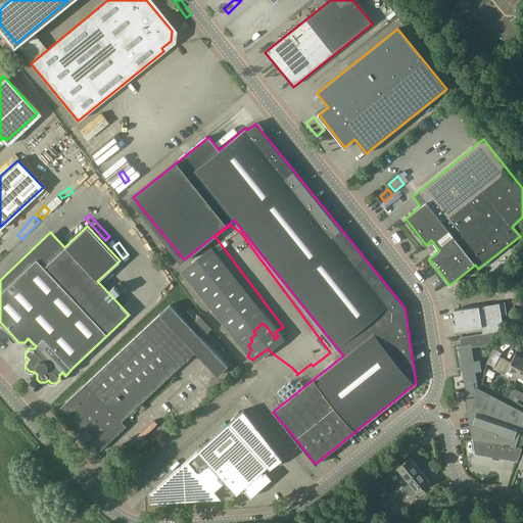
[(504,330),(502,316),(506,316),(505,302),(454,310),(455,324),(454,324),(455,331),(481,327),(482,333),(504,330)]
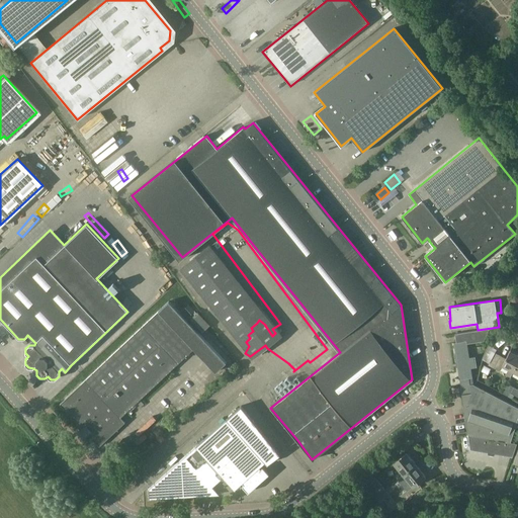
[(222,363),(225,363),(225,359),(207,331),(207,327),(197,312),(184,320),(176,319),(170,310),(169,322),(166,324),(161,316),(168,311),(163,304),(154,310),(159,318),(161,319),(167,328),(167,332),(166,332),(166,342),(167,344),(167,350),(176,364),(193,353),(204,370),(210,370),(222,363)]
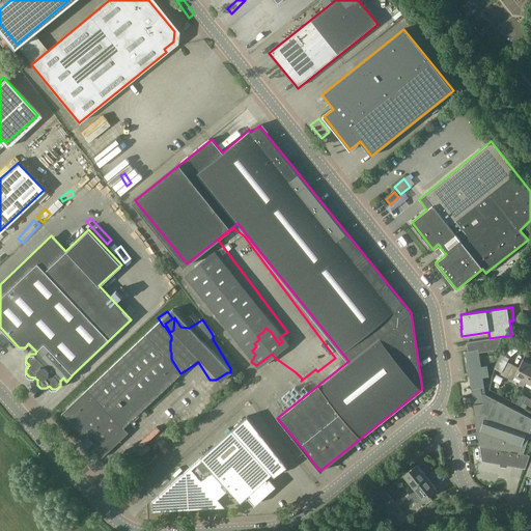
[(501,338),(466,342),(468,352),(465,352),(467,362),(468,362),(470,376),(469,376),(471,389),(483,387),(482,378),(488,376),(486,366),(480,366),(478,350),(496,347),(501,338)]
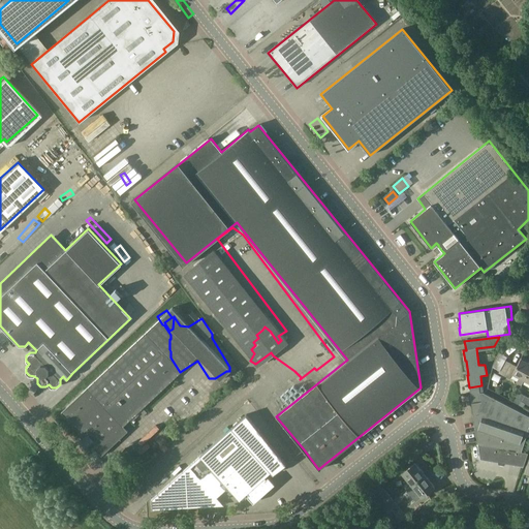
[(417,340),(422,367),(431,366),(428,339),(417,340)]
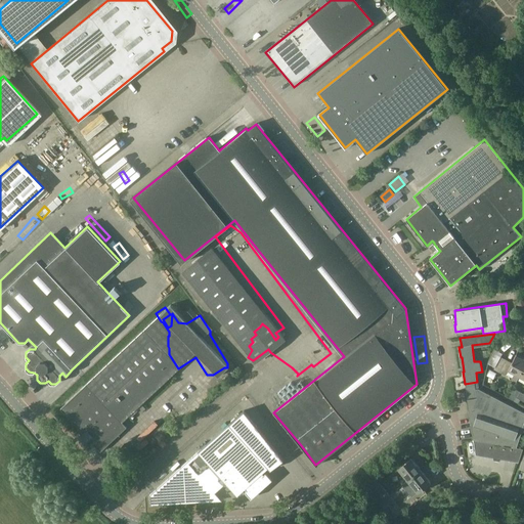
[(518,377),(523,365),(523,359),(516,355),(512,362),(495,354),(490,364),(495,367),(494,370),(505,376),(508,370),(518,377)]
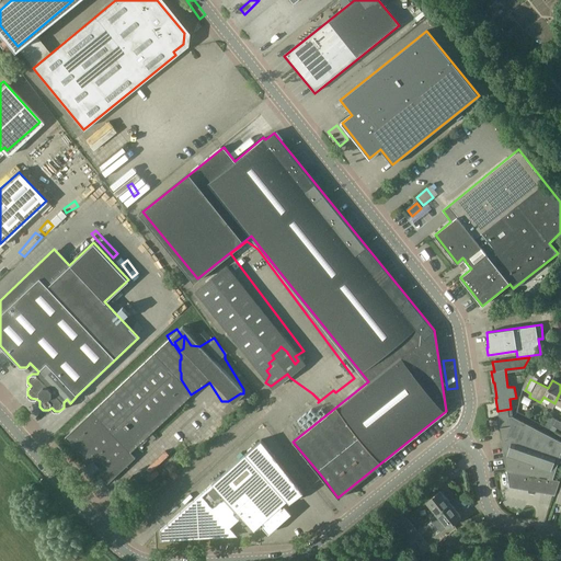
[(180,384),(169,393),(183,408),(192,398),(180,384)]
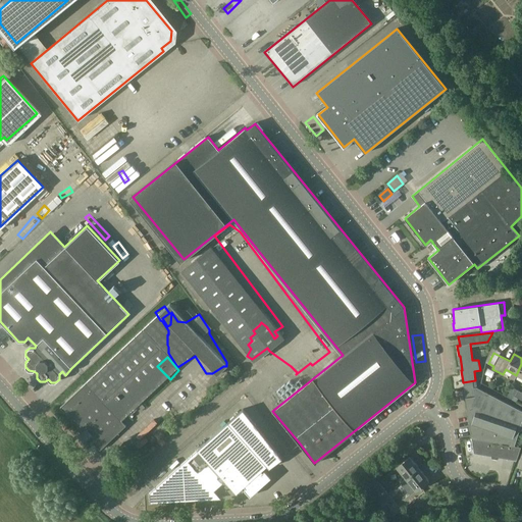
[(187,377),(177,387),(192,402),(200,392),(187,377)]
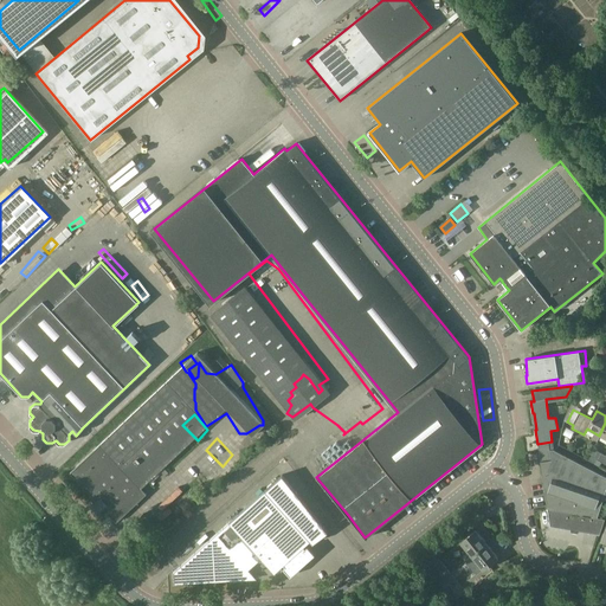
[(598,516),(605,489),(605,476),(554,450),(552,442),(537,444),(539,452),(548,508),(598,516)]
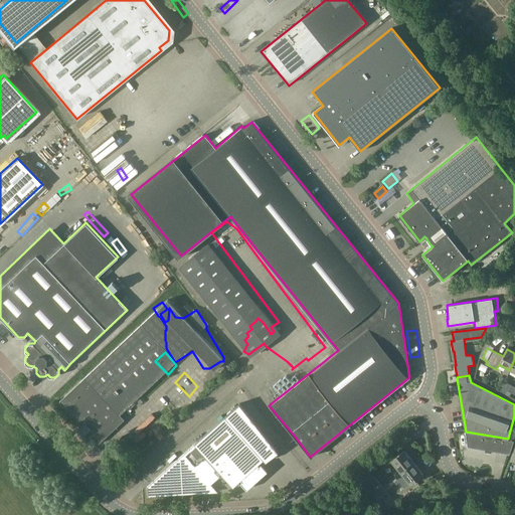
[(503,387),(497,376),(489,380),(495,391),(503,387)]
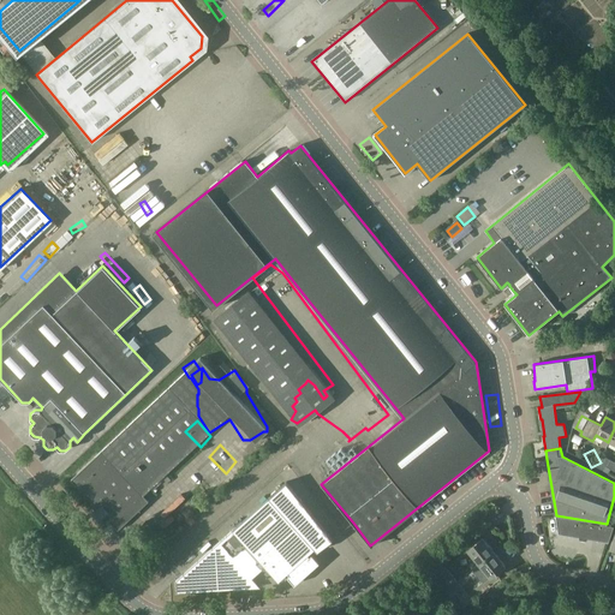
[(610,470),(614,463),(608,459),(604,466),(610,470)]
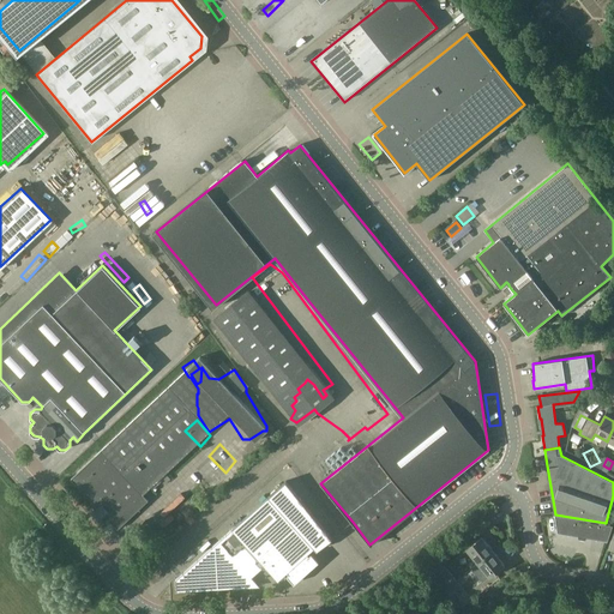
[(202,464),(192,473),(209,488),(218,480),(202,464)]
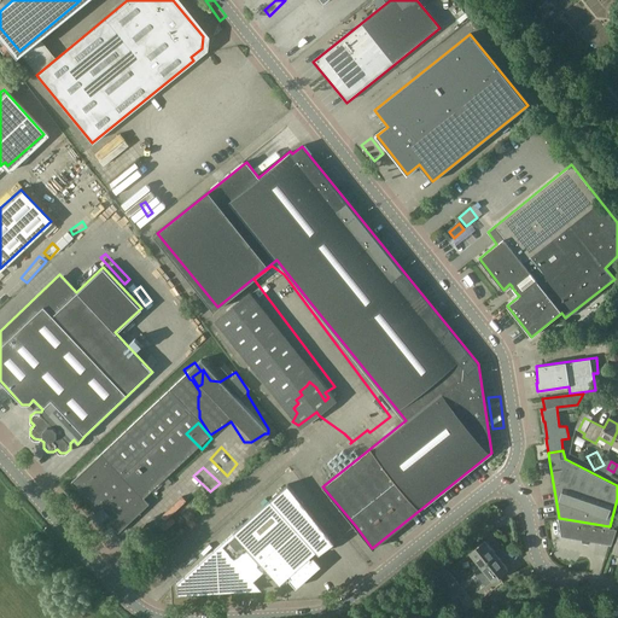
[(186,481),(175,495),(192,512),(204,500),(186,481)]
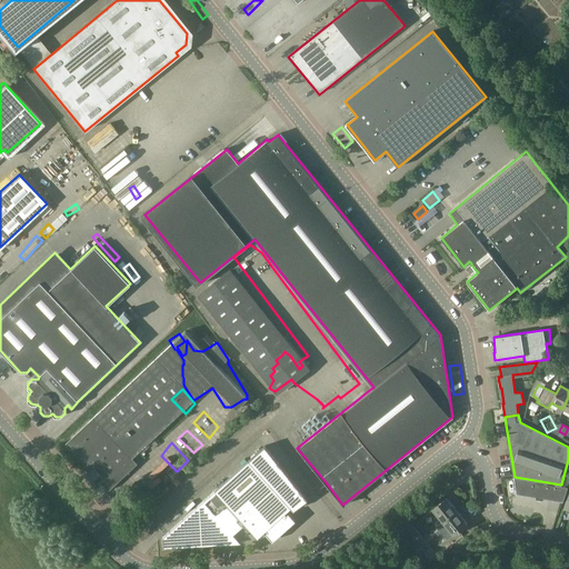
[(287,516),(285,515),(307,493),(265,447),(162,539),(163,549),(235,546),(233,536),(246,526),(258,539),(266,531),(268,532),(266,535),(272,542),(296,521),(289,515),(287,516)]
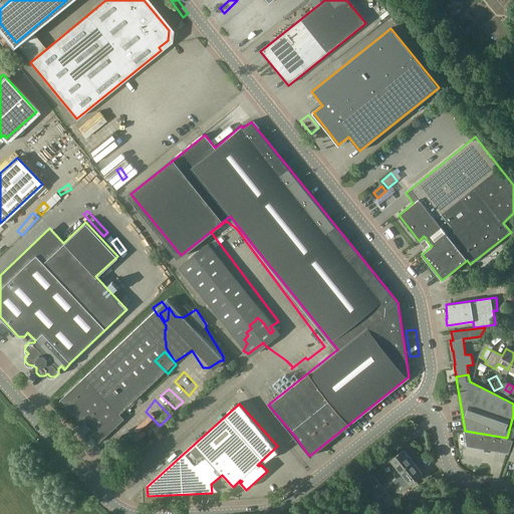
[(85,422),(77,430),(82,436),(91,428),(85,422)]
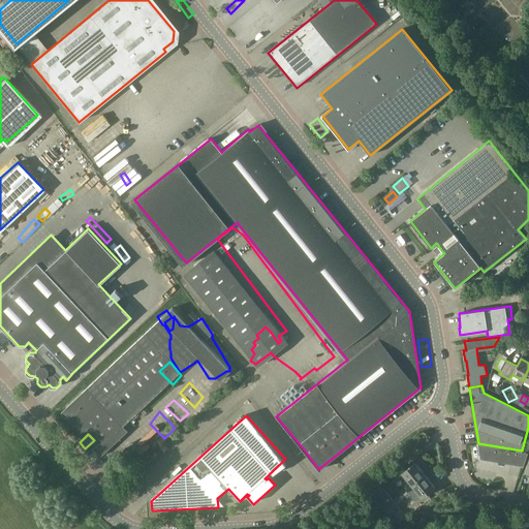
[(141,440),(127,456),(135,465),(154,447),(146,438),(144,441),(141,440)]
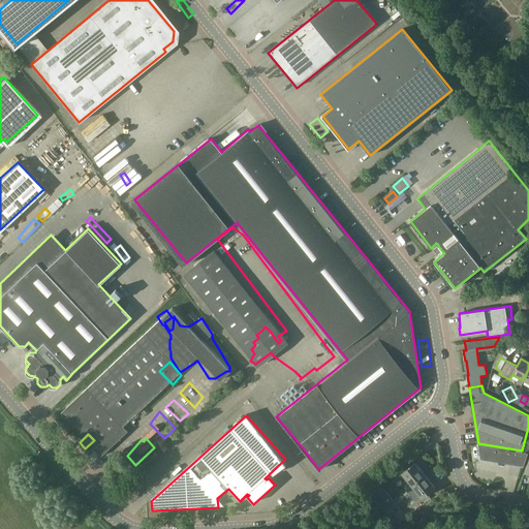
[(523,467),(527,454),(477,444),(480,460),(523,467)]
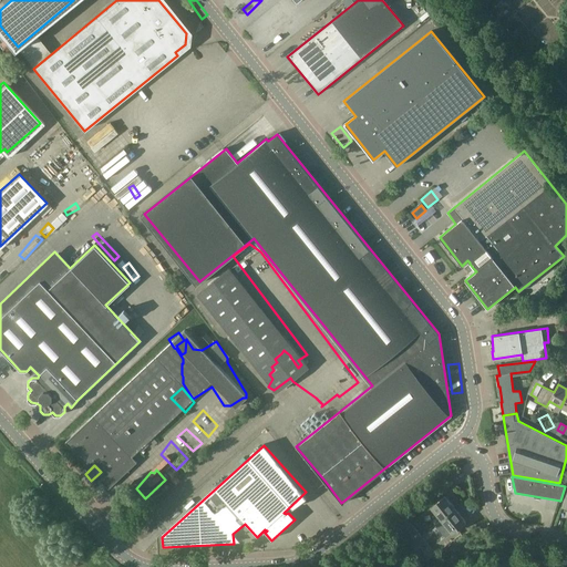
[(132,508),(137,504),(131,496),(125,501),(132,508)]
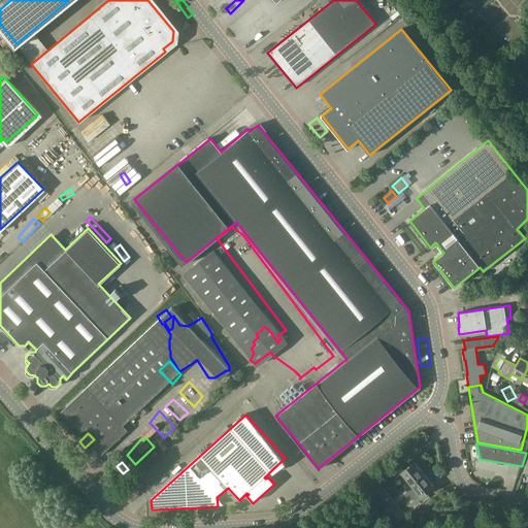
[(410,485),(424,474),(414,462),(400,472),(410,485)]
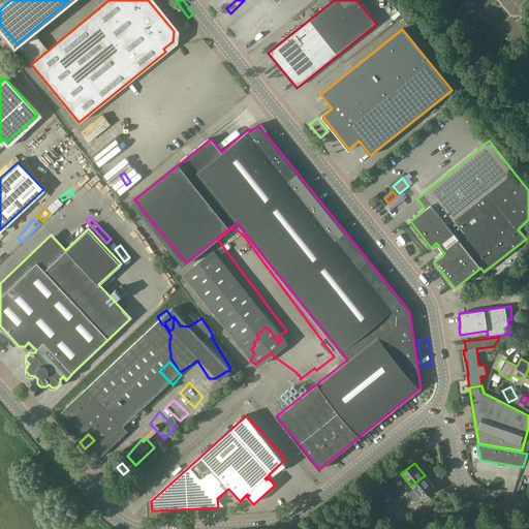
[(425,475),(411,486),(421,497),(434,487),(425,475)]
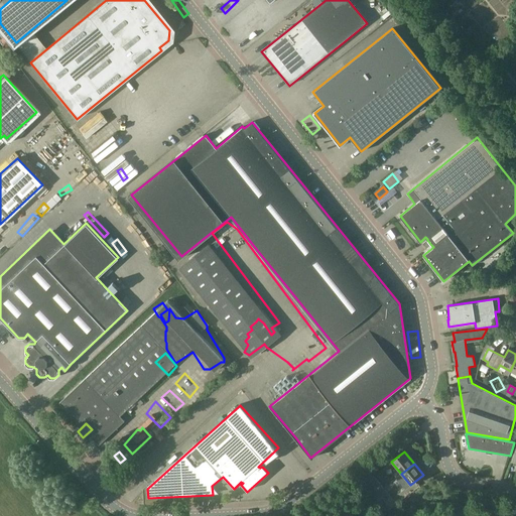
[(383,488),(367,468),(358,476),(373,495),(383,488)]
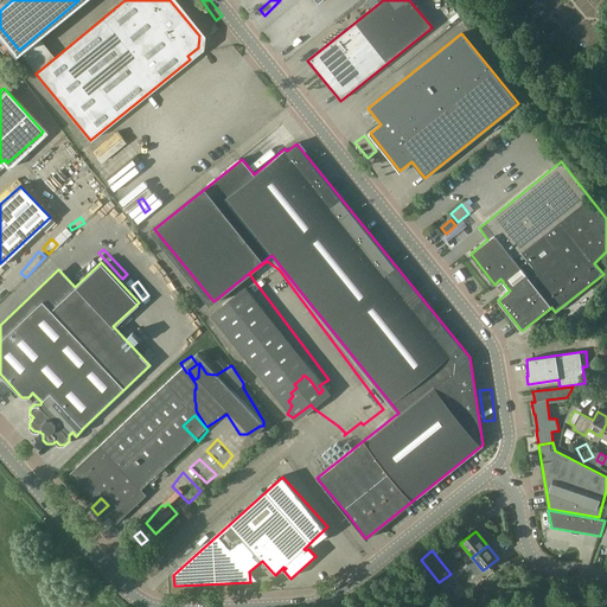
[(453,589),(446,579),(440,583),(448,593),(453,589)]
